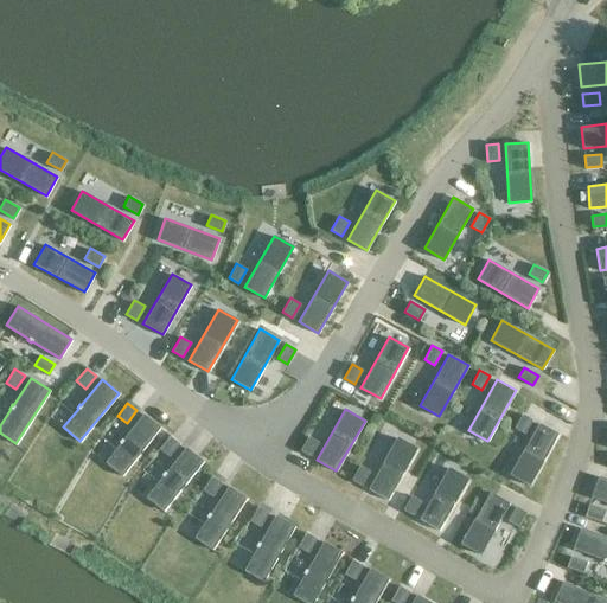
[(122,475),(160,427),(144,414),(122,440),(121,438),(119,442),(120,443),(106,462),(122,475)]
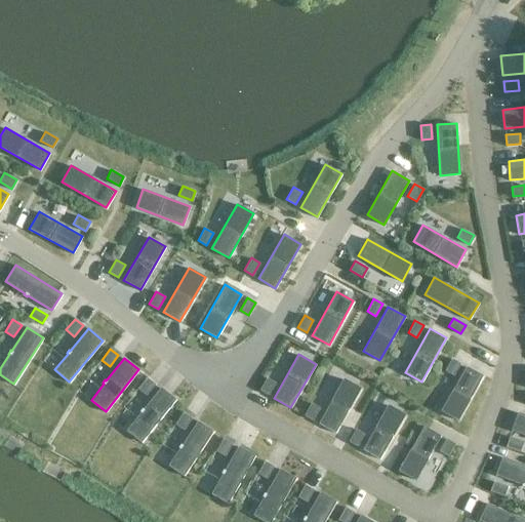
[(453,375),(460,363),(451,358),(444,370),(453,375)]
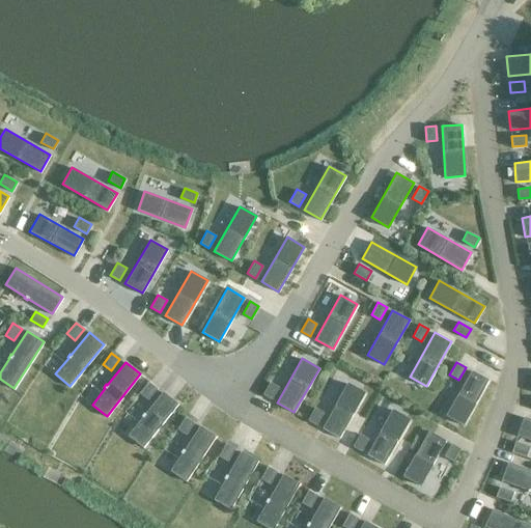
[(463,424),(487,380),(471,370),(446,415),(463,424)]
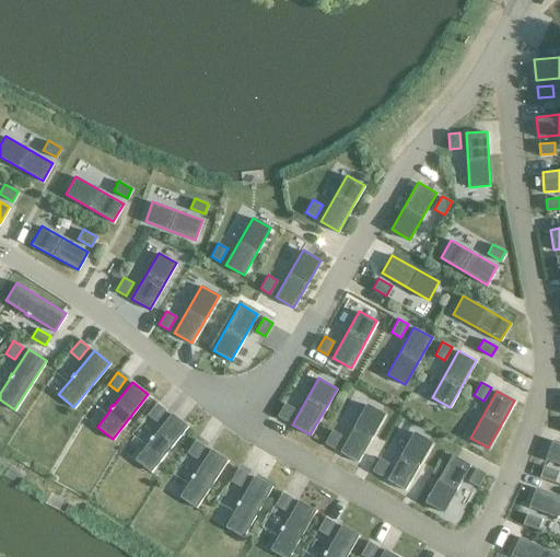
[(155,421),(165,409),(156,403),(148,415),(155,421)]
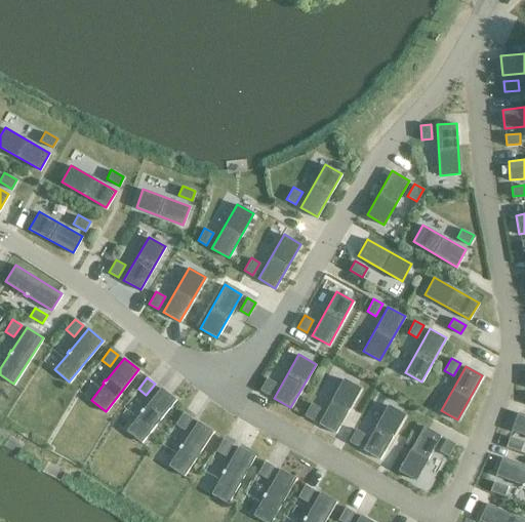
[(268,395),(275,383),(267,377),(259,390),(268,395)]
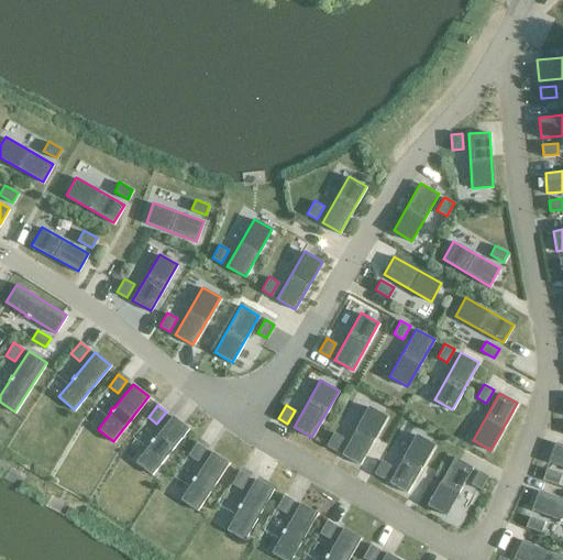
[(360,463),(386,416),(368,406),(341,453),(360,463)]
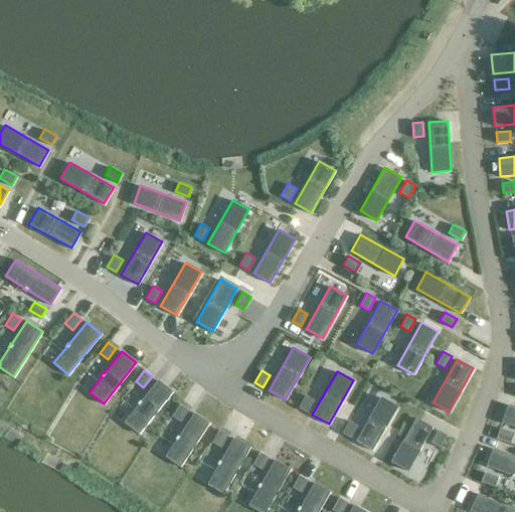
[(139,434),(172,391),(157,379),(140,401),(139,400),(137,403),(138,404),(124,421),(139,434)]
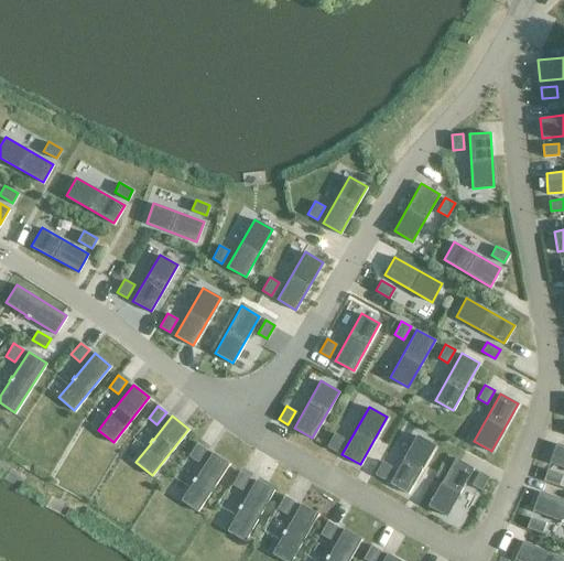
[(336,451),(344,438),(334,432),(326,445),(336,451)]
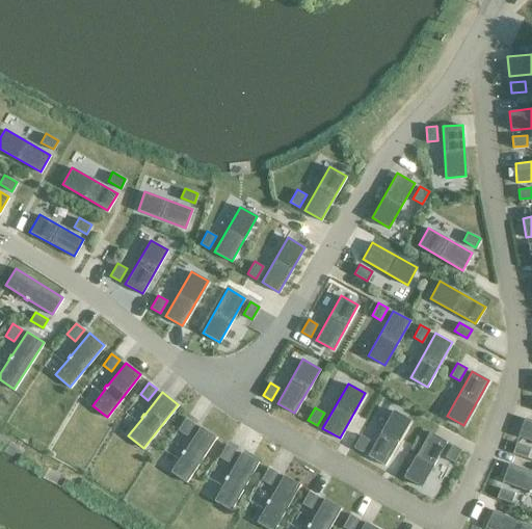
[(384,465),(409,420),(393,410),(368,454),(384,465)]
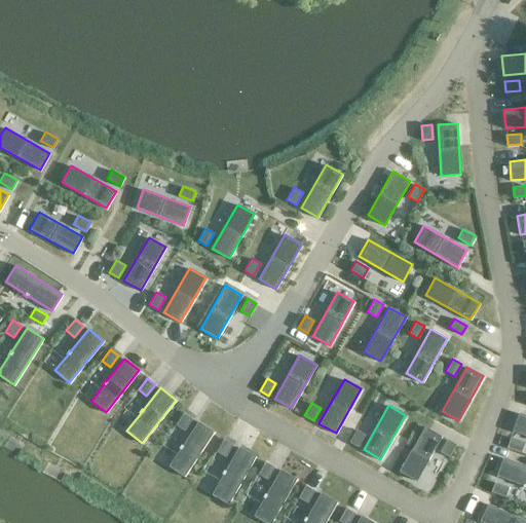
[(525,415),(518,412),(512,431),(525,436),(525,415)]
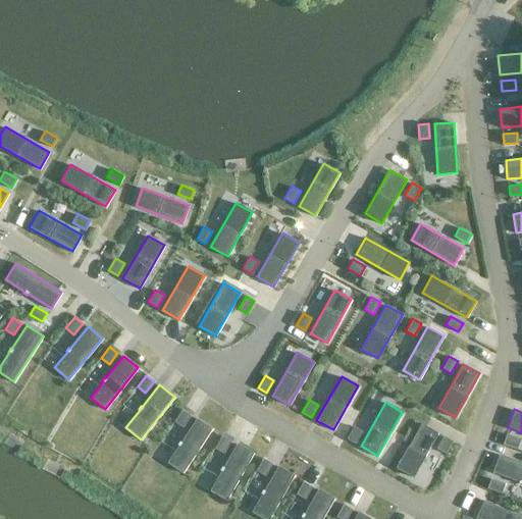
[(183,427),(191,415),(183,410),(174,421),(183,427)]
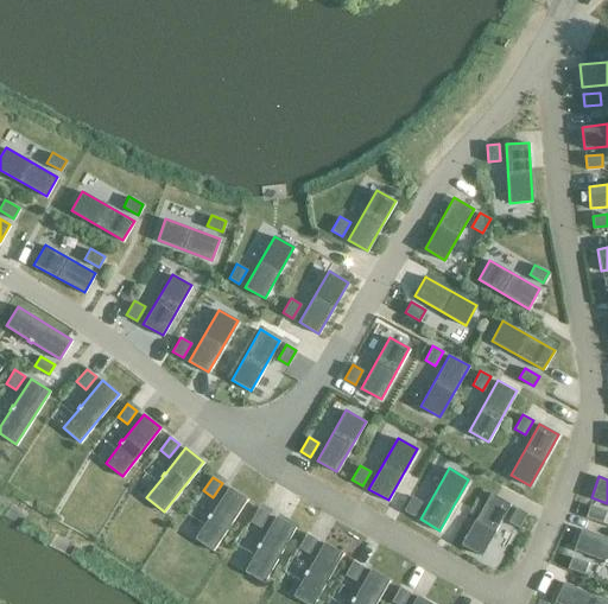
[(213,550),(247,498),(228,487),(210,514),(209,514),(207,517),(208,519),(195,538),(213,550)]
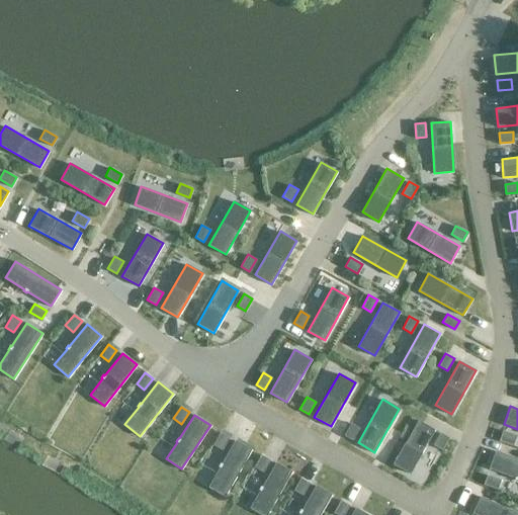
[(410,473),(434,429),(418,420),(393,463),(410,473)]
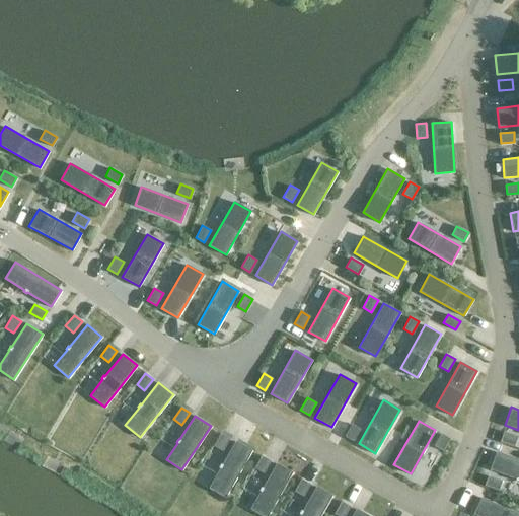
[(353,440),(360,428),(351,424),(345,436),(353,440)]
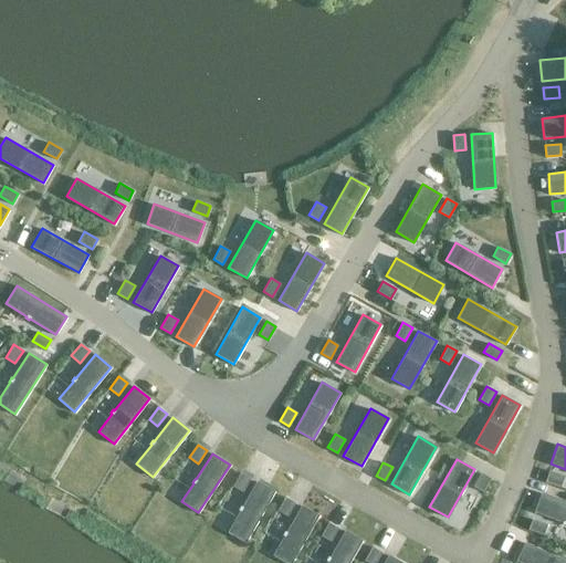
[(561,486),(564,476),(549,470),(546,481),(561,486)]
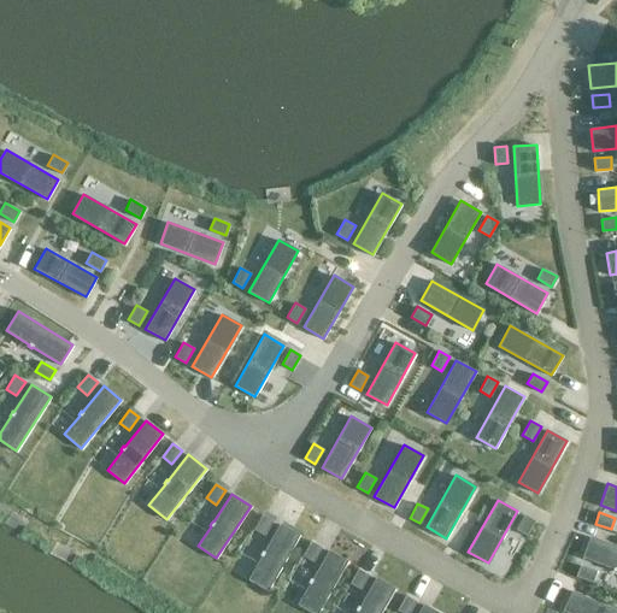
[(264,535),(272,520),(262,514),(254,529),(264,535)]
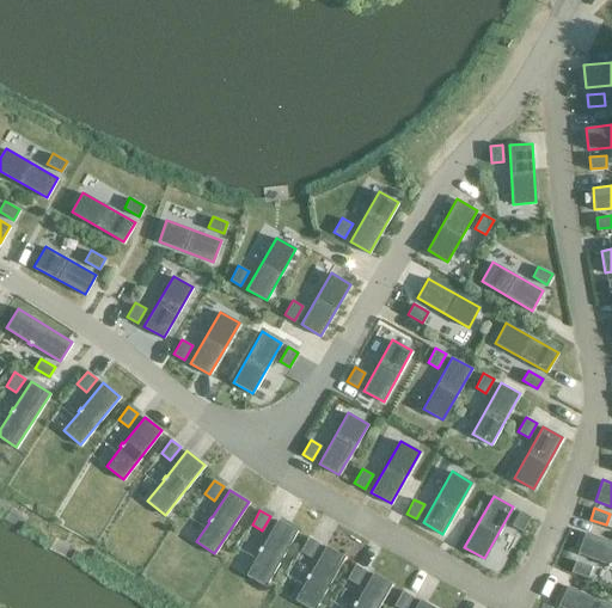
[(521,530),(530,516),(520,510),(512,524),(521,530)]
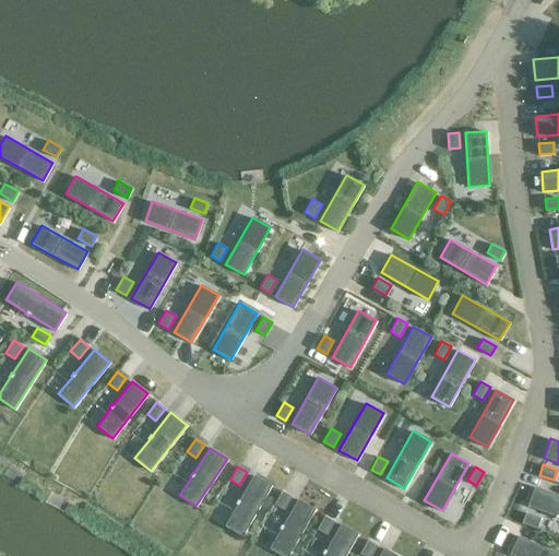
[(242,535),(271,485),(253,474),(238,500),(237,499),(235,504),(237,504),(225,525),(242,535)]
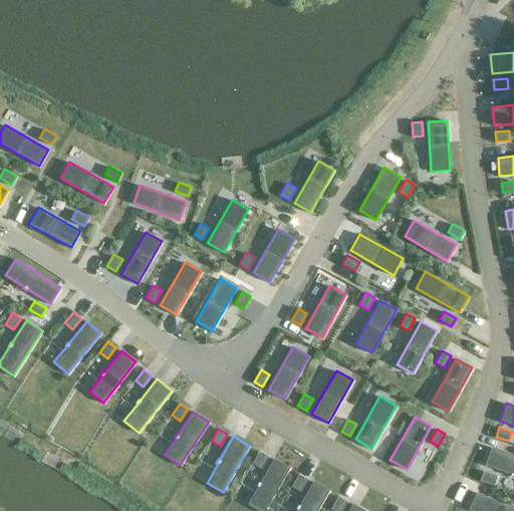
[(513,455),(491,447),(485,464),(510,474),(510,475),(513,477),(513,475),(513,455)]
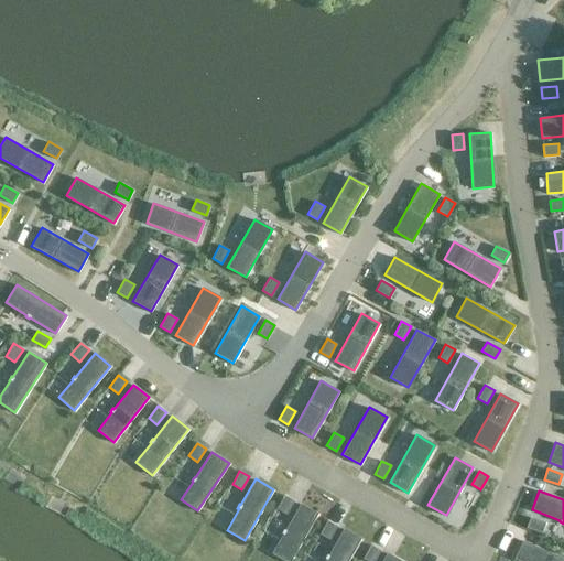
[(286,514),(294,500),(284,495),(277,508),(286,514)]
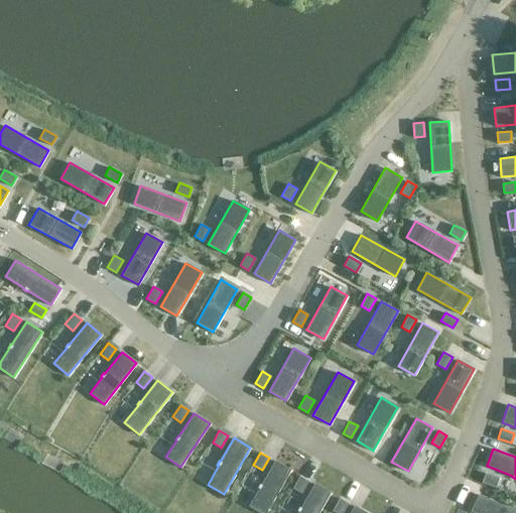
[(261,512),(265,512),(290,469),(274,460),(260,485),(259,484),(257,487),(259,488),(249,506),(261,512)]
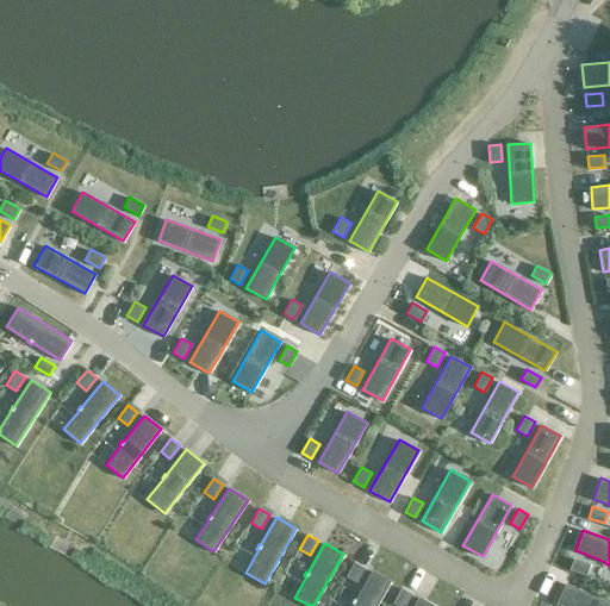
[(585,575),(590,564),(574,558),(570,569),(585,575)]
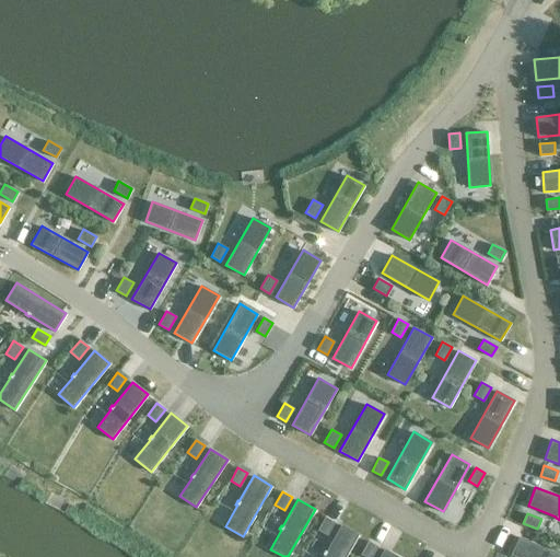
[(327,535),(335,522),(325,517),(317,530),(327,535)]
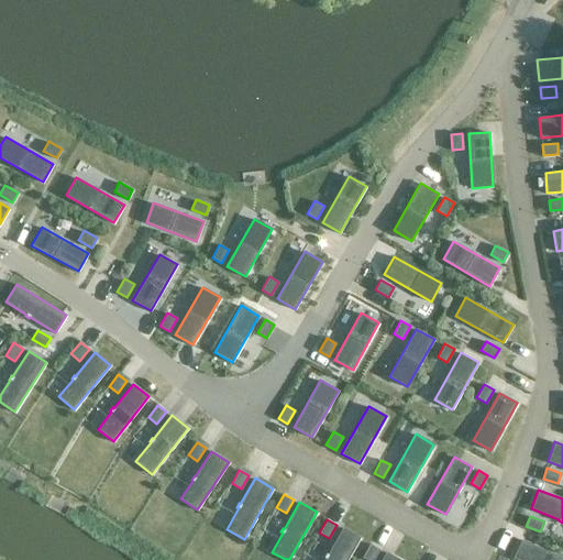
[(346,559),(361,537),(343,527),(328,555),(327,553),(324,557),(326,558),(323,559),(346,559)]
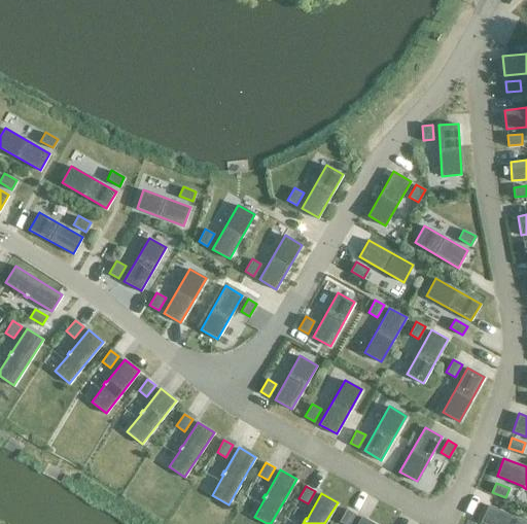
[(526,523),(526,522),(489,504),(481,521),(486,523),(526,523)]
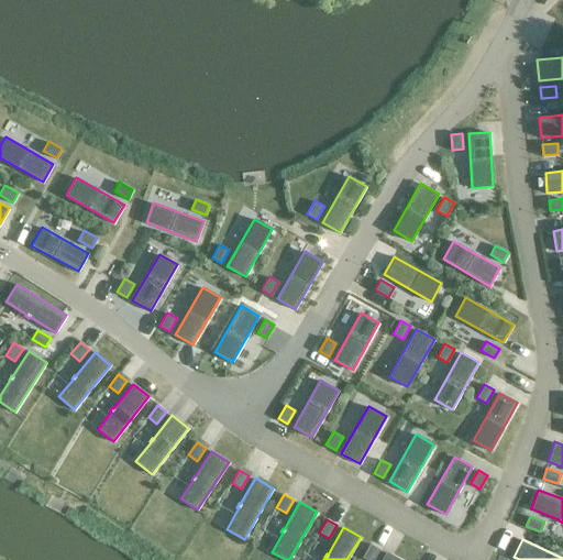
[(373,559),(379,549),(370,544),(363,557),(367,559),(373,559)]
